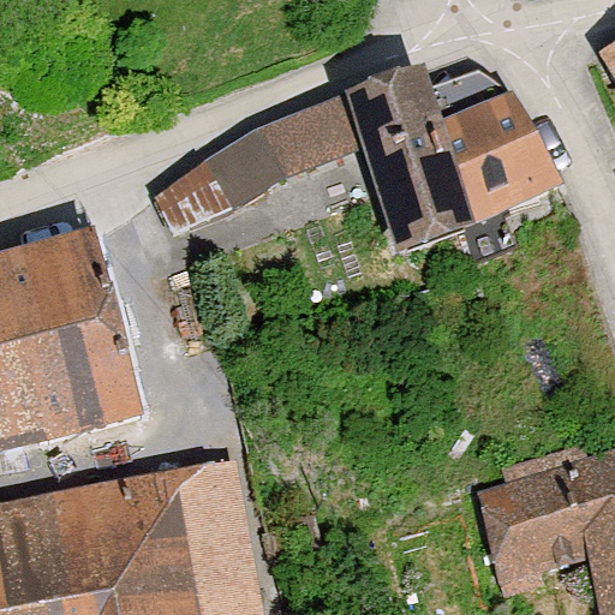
[(614,45),(595,57),(614,94),(614,45)]
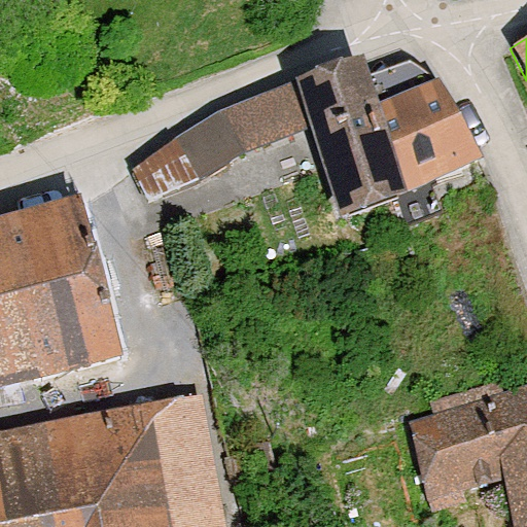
[(355,62),(297,78),(311,125),(340,222),(396,204),(393,192),(484,161),(437,80),(372,102),(355,62)]
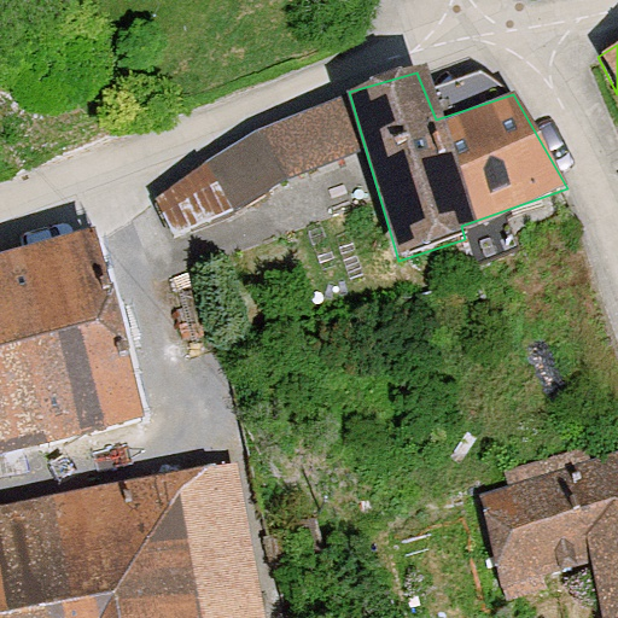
[(256,128),(152,196),(164,233),(365,146),(349,92),(256,128)]
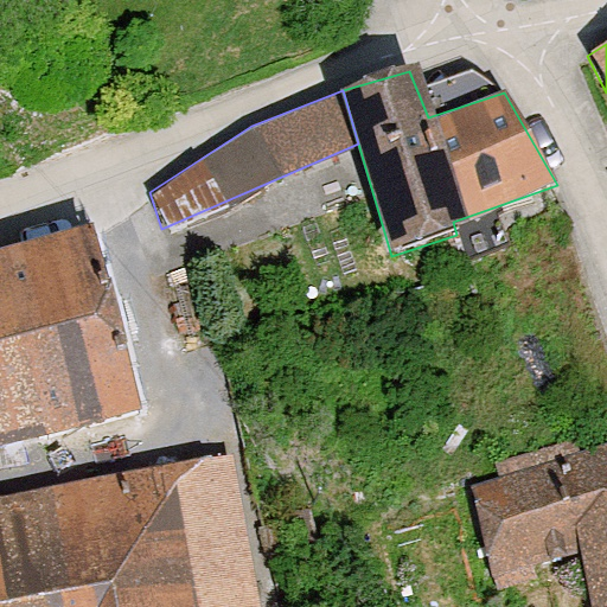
[(98,235),(0,259),(0,445),(142,410),(98,235)]
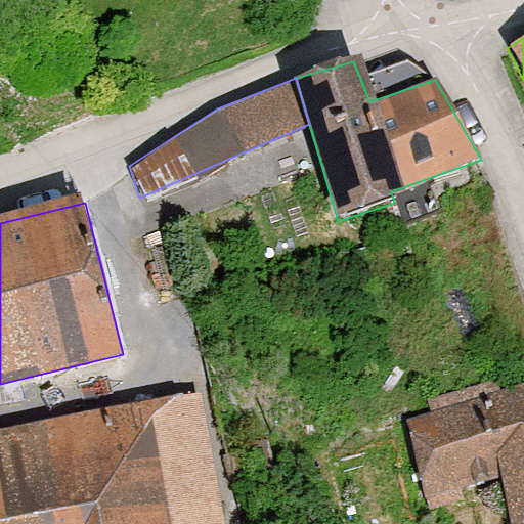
[(523,523),(523,386),(398,410),(413,486),(496,470),(506,523),(523,523)]
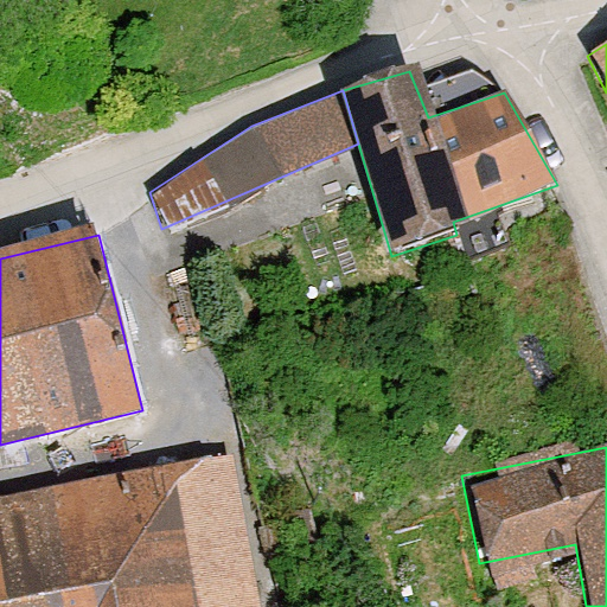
[(0,606),(253,606),(229,453),(0,497),(0,606)]
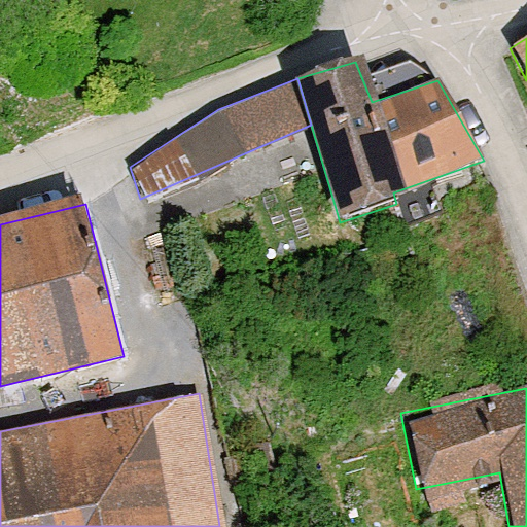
All buildings are outlined.
